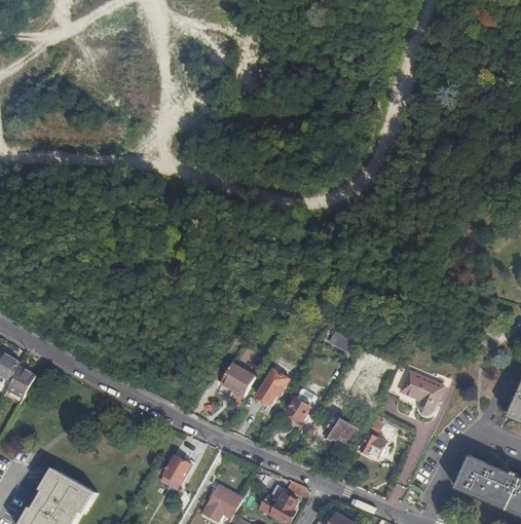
[(308,314),(301,311),(298,317),(311,325),(315,317),(308,314)]
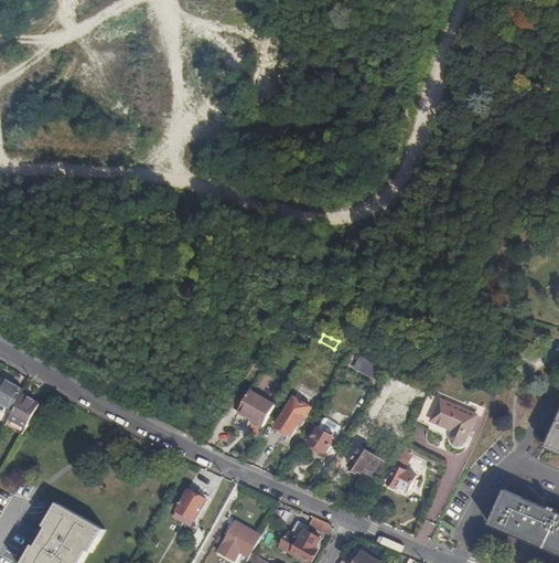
[(375,380),(384,364),(356,351),(348,367),(375,380)]
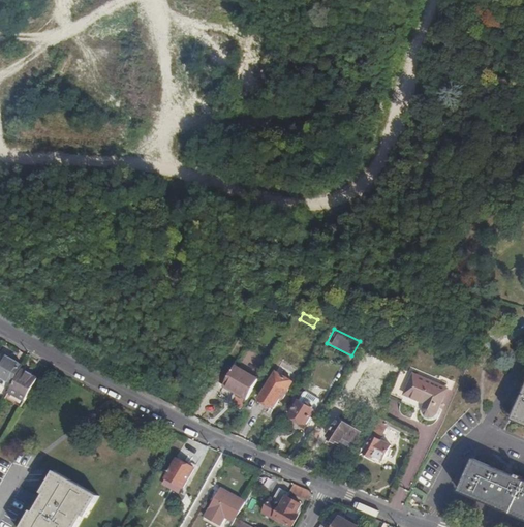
[(0,377),(7,381),(18,364),(0,354),(0,377)]
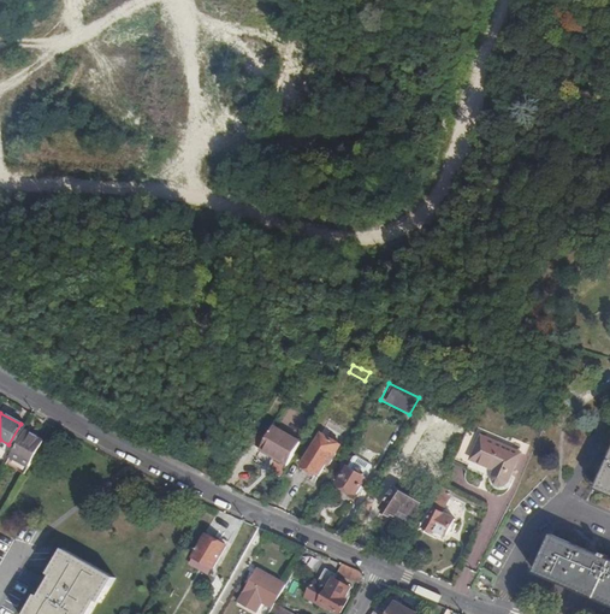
[(274,458),(283,462),(297,437),(271,421),(256,446),(276,455),(274,458)]
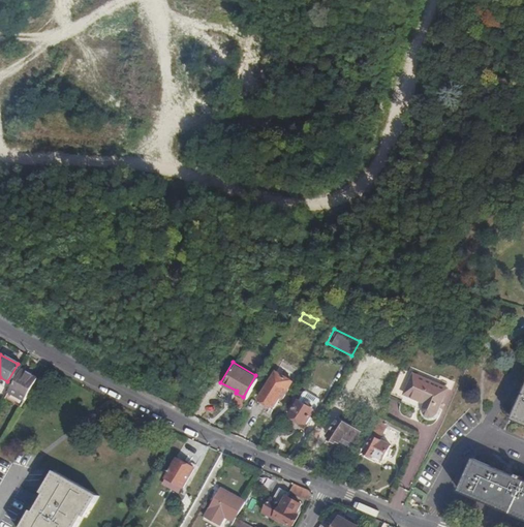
[(31,379),(16,371),(4,391),(20,400),(31,379)]
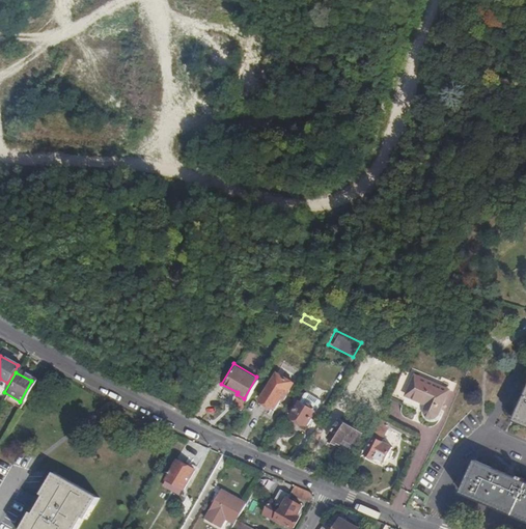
[(279,398),(288,381),(272,372),(256,399),(271,408),(276,397),(279,398)]
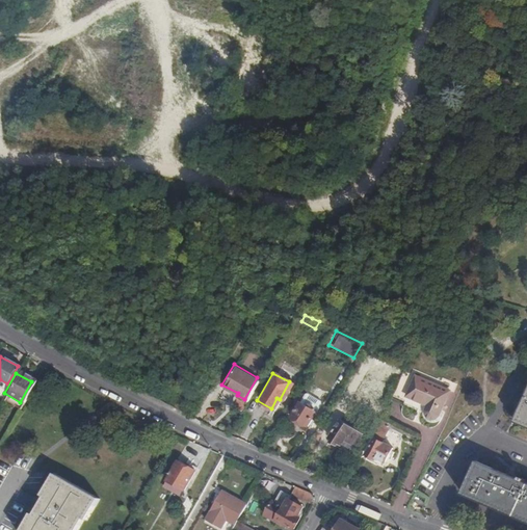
[(436,414),(446,389),(410,374),(401,395),(422,404),(420,408),(421,414),(424,417),(429,419),(433,417),(436,414)]
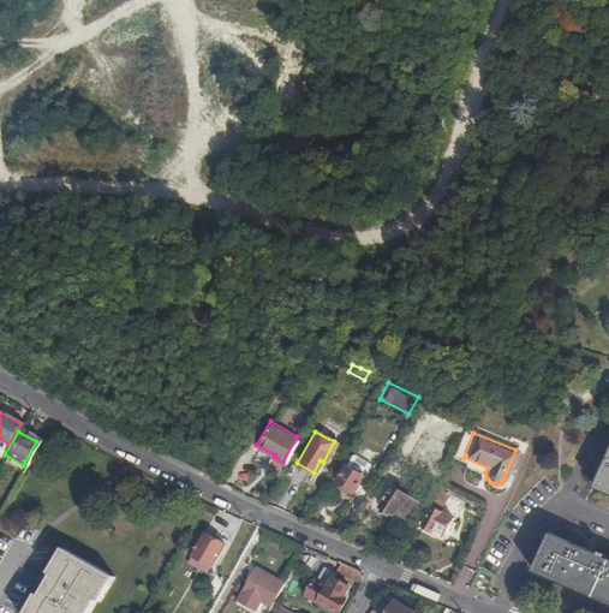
[(49,445),(40,440),(34,451),(43,456),(49,445)]
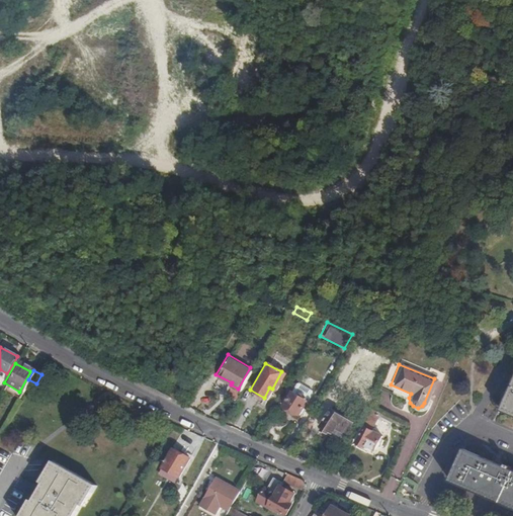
[(512,416),(512,373),(498,410),(512,416)]
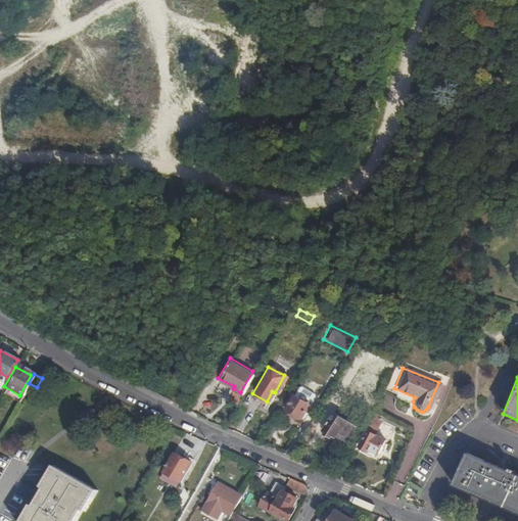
[(290,393),(282,408),(299,418),(308,404),(305,403),(307,400),(308,401),(311,394),(311,392),(297,385),(295,385),(290,393)]
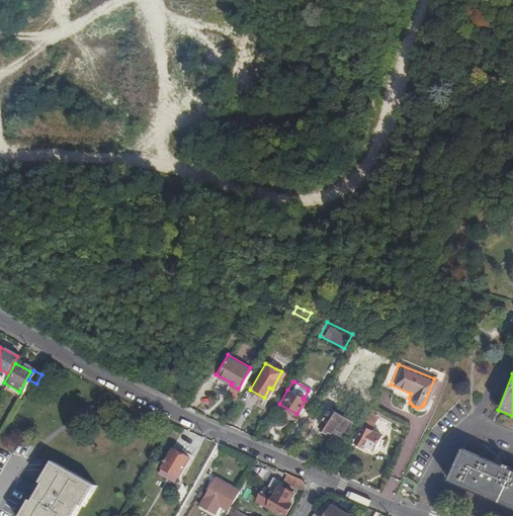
[(326,407),(324,411),(348,425),(351,421),(326,407)]
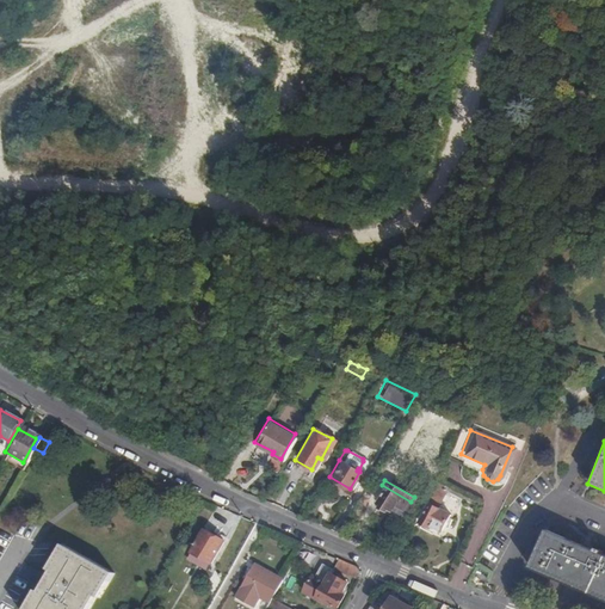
[(411,502),(382,485),(369,506),(383,514),(387,508),(402,517),(411,502)]
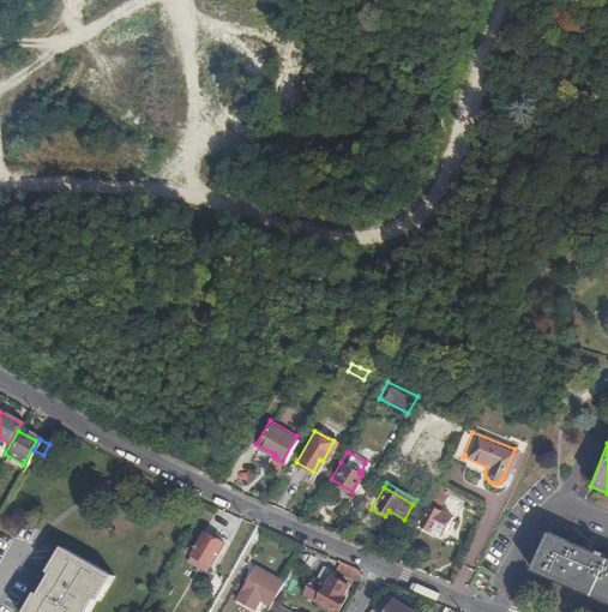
[(429,489),(422,502),(426,504),(417,523),(428,529),(429,528),(439,533),(447,515),(438,510),(443,501),(438,492),(429,489)]
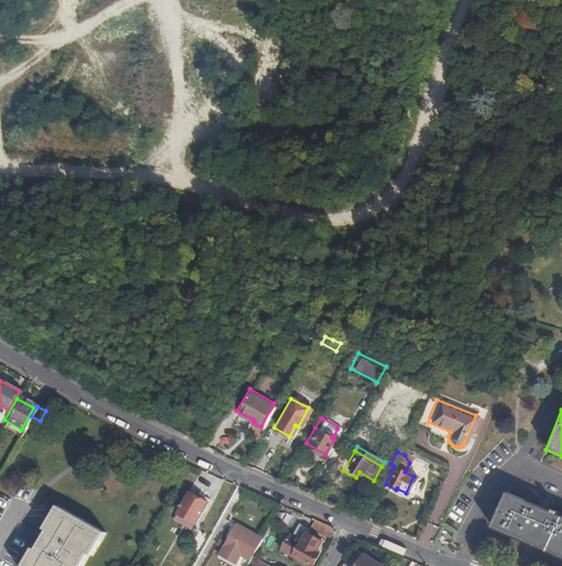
[(331,458),(328,465),(334,468),(338,463),(331,458)]
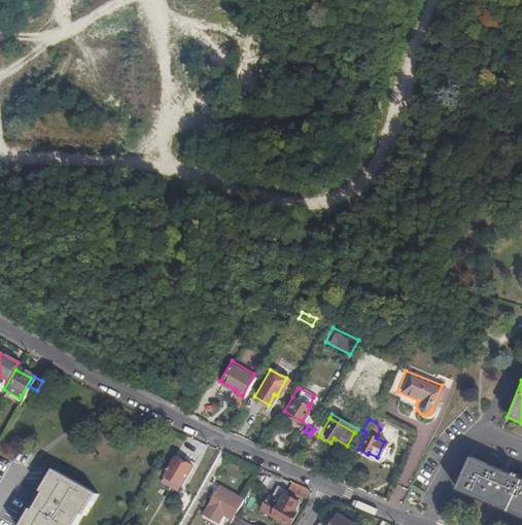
[(188,465),(172,456),(162,475),(178,484),(188,465)]
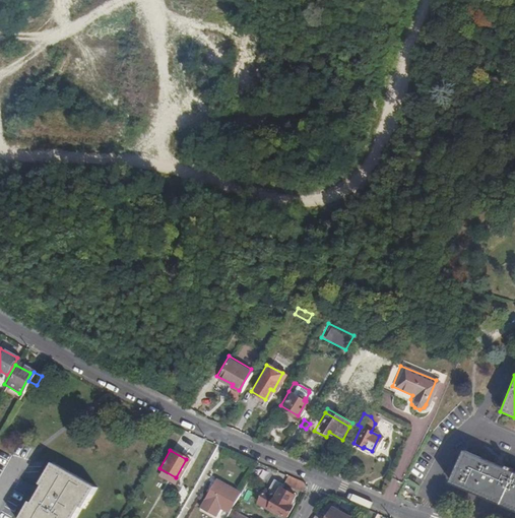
[(513,510),(514,510),(514,472),(462,450),(448,482),(513,510)]
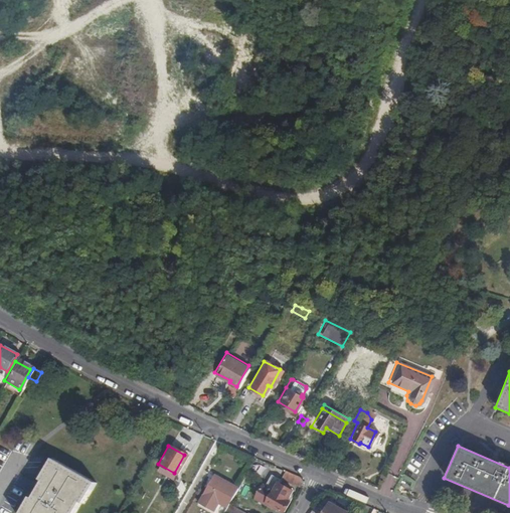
[(92,481),(48,457),(36,478),(39,480),(29,497),(26,496),(16,512),(69,512),(76,501),(79,502),(92,481)]
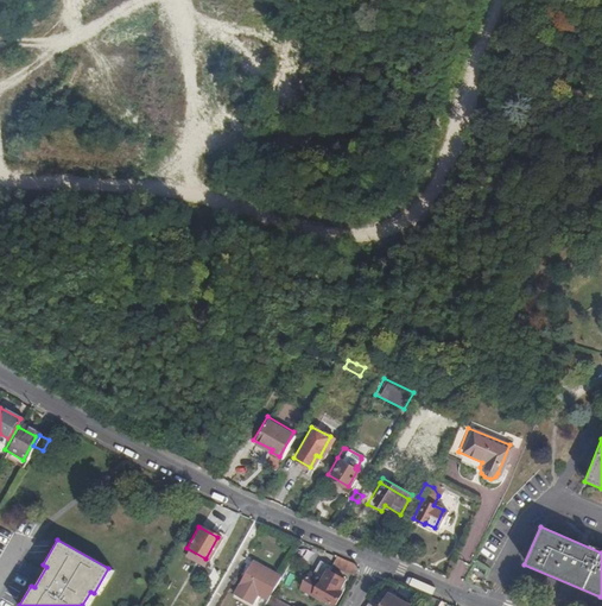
[(350,562),(331,554),(327,566),(352,575),(354,572),(350,562)]
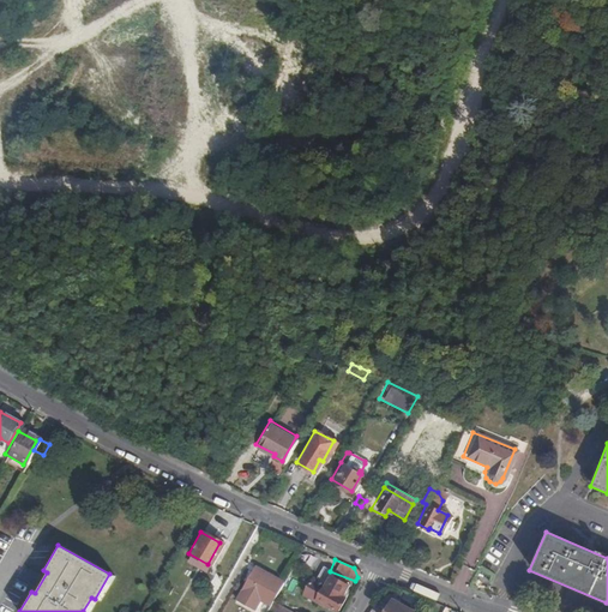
[(262,611),(264,607),(269,599),(280,581),(251,565),(233,598),(259,611),(262,611)]
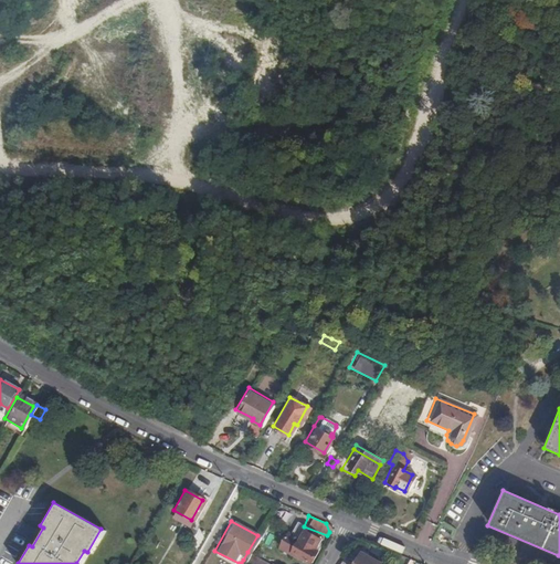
[(302,530),(304,526),(294,521),(280,546),(307,562),(315,550),(312,549),(317,539),(302,530)]
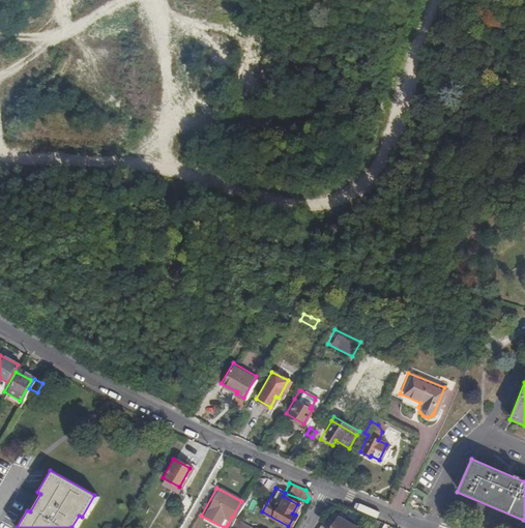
[(251,527),(232,517),(228,524),(235,527),(251,527)]
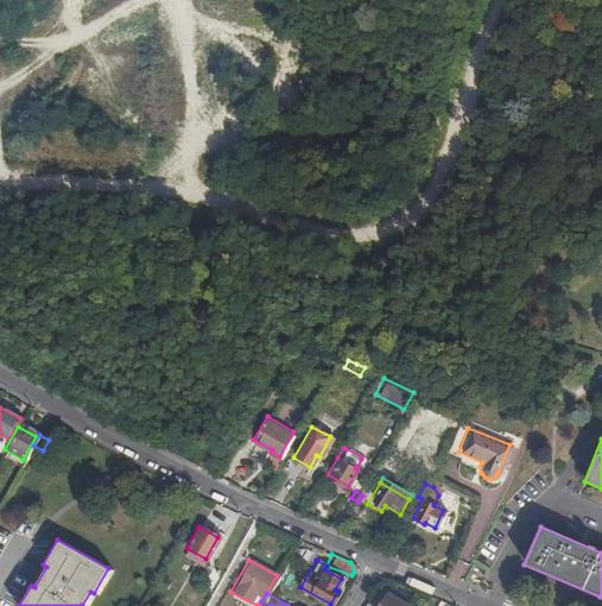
[(404,605),(406,604),(386,593),(378,605),(404,605)]
